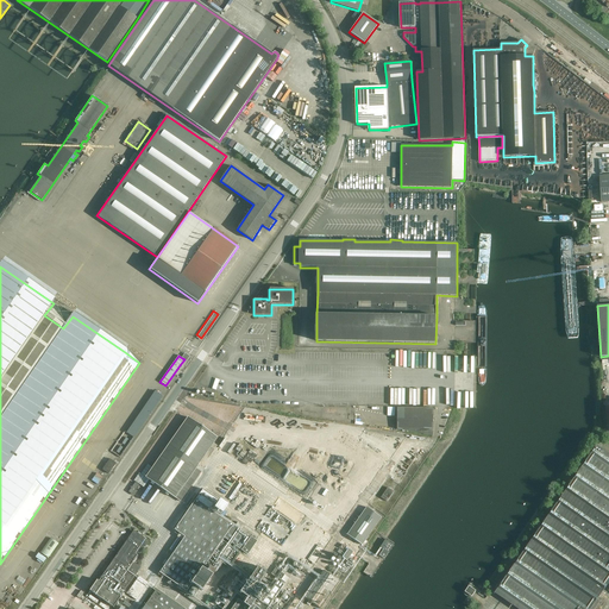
[(190,400),(187,396),(177,409),(181,413),(190,400)]
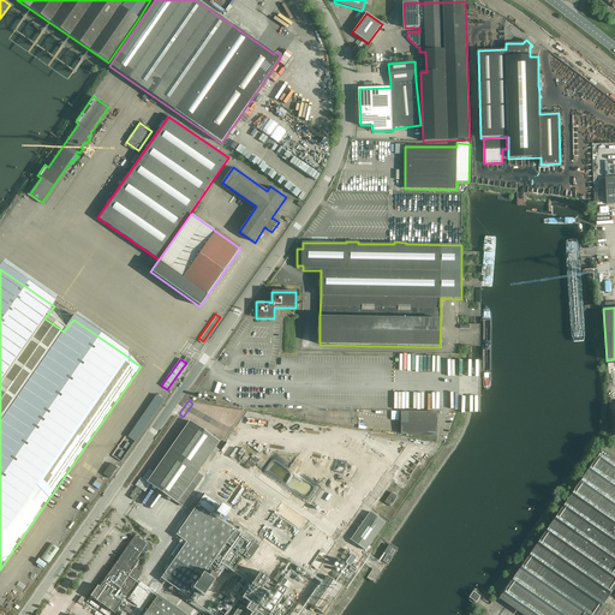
[(401,412),(401,434),(437,441),(439,412),(401,412)]
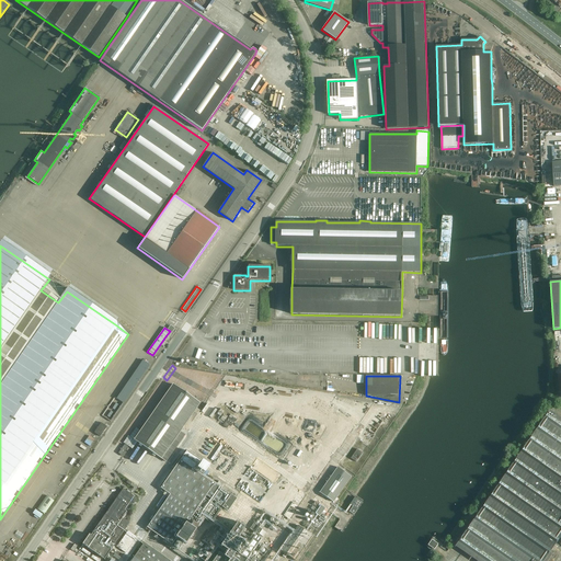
[(172,384),(134,439),(161,459),(162,459),(167,462),(185,435),(181,432),(194,412),(197,414),(199,411),(196,409),(201,403),(172,384)]
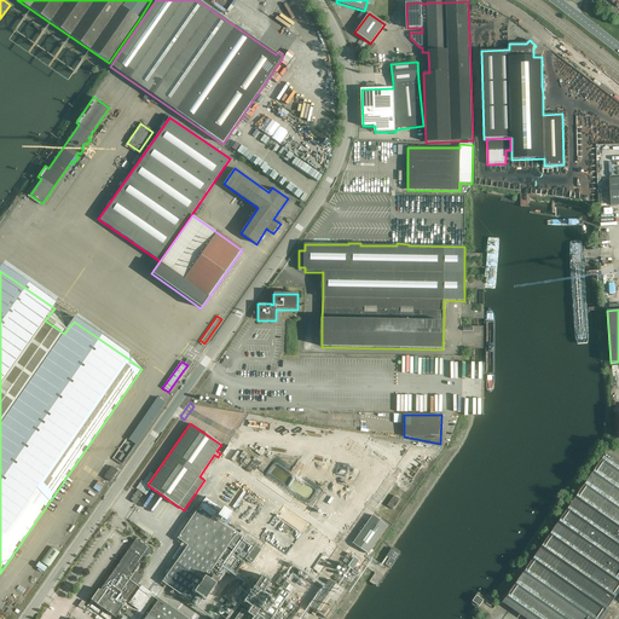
[(618,461),(607,452),(503,602),(526,618),(603,618),(609,612),(607,611),(618,593),(618,461)]
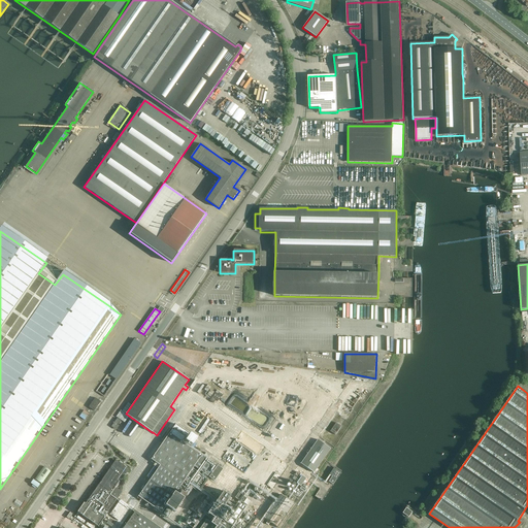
[(215,393),(213,395),(209,400),(213,403),(216,400),(218,401),(221,397),(215,393)]
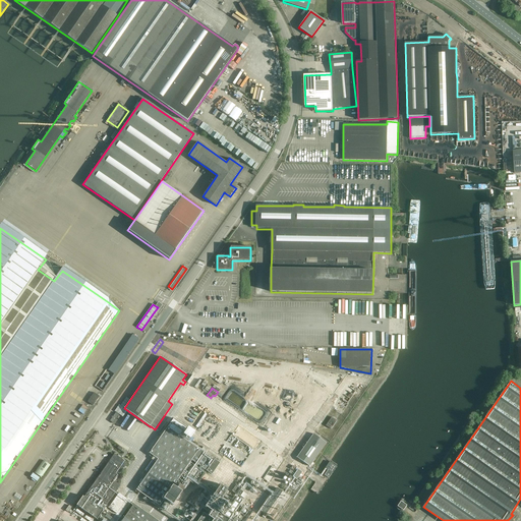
[(94,393),(88,402),(93,406),(100,396),(94,393)]
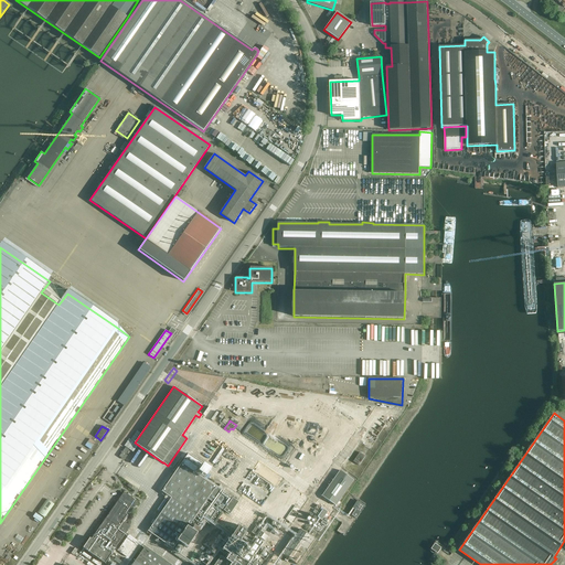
[(312,454),(298,473),(312,483),(339,447),(324,437),(312,454)]
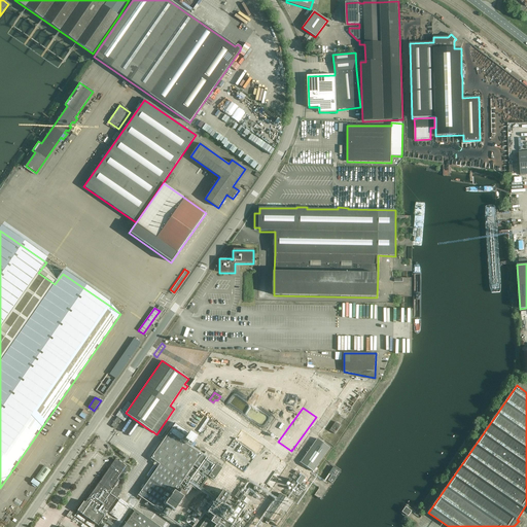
[(114,421),(111,426),(116,429),(118,425),(117,424),(119,421),(120,420),(117,417),(115,420),(114,421)]
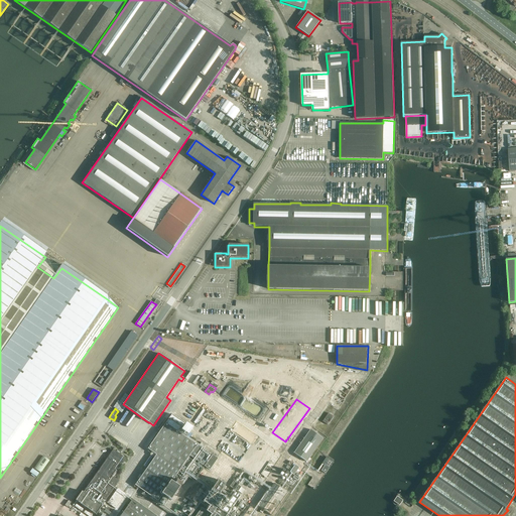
[(198,444),(190,440),(178,432),(184,423),(171,413),(165,422),(165,423),(147,448),(156,455),(135,485),(158,501),(162,495),(170,500),(180,487),(182,484),(177,480),(174,484),(172,482),(182,466),(199,477),(204,469),(188,458),(189,456),(205,466),(205,467),(210,470),(218,459),(213,455),(212,456),(198,444)]
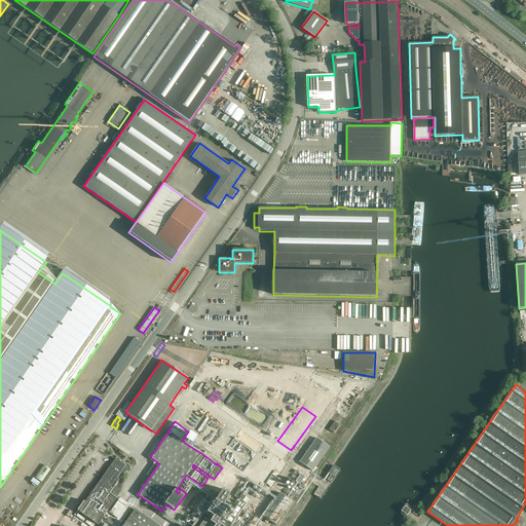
[(335,421),(329,429),(334,434),(340,425),(335,421)]
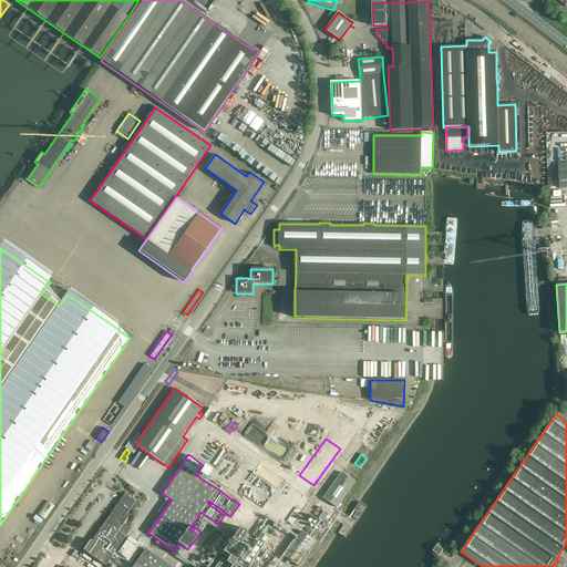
[(341,472),(322,497),(337,507),(354,482),(341,472)]
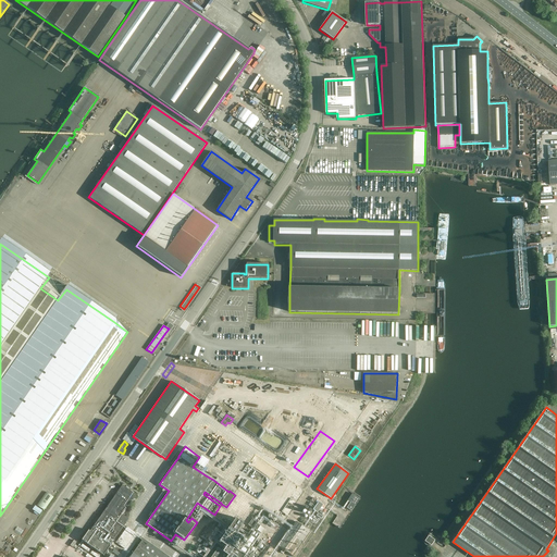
[(88,531),(82,541),(103,556),(110,545),(119,533),(128,520),(122,515),(136,495),(122,485),(101,515),(90,531),(88,531)]
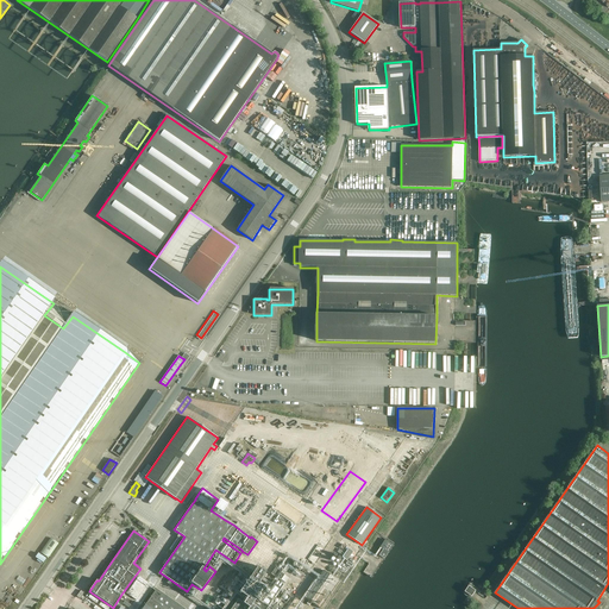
[(51,539),(42,552),(49,558),(58,544),(51,539)]
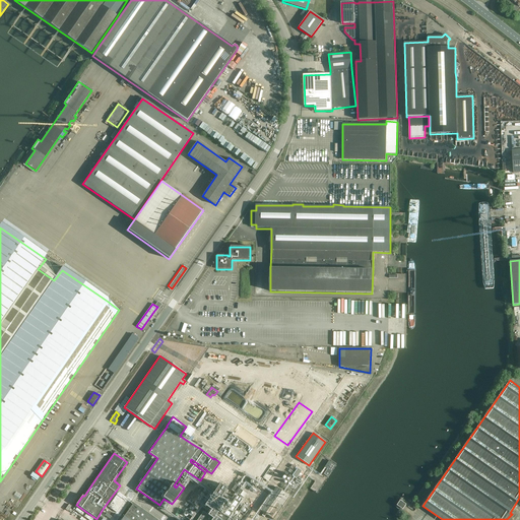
[(329,461),(324,467),(327,469),(323,474),(327,477),(335,465),(329,461)]
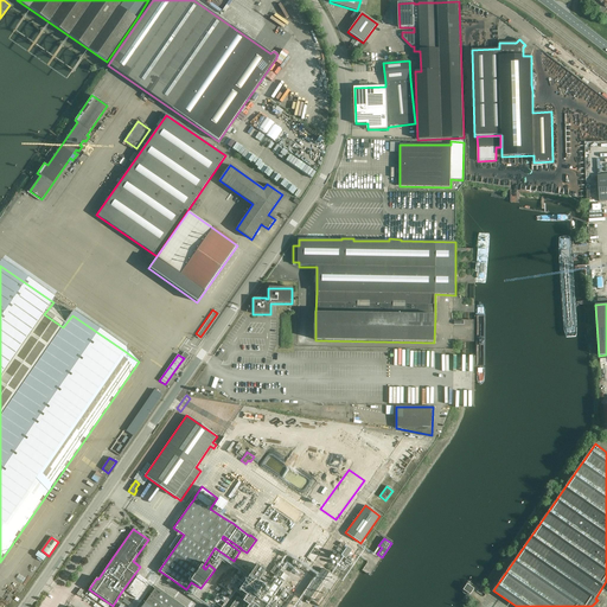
[(342,556),(346,558),(352,550),(347,547),(342,556)]
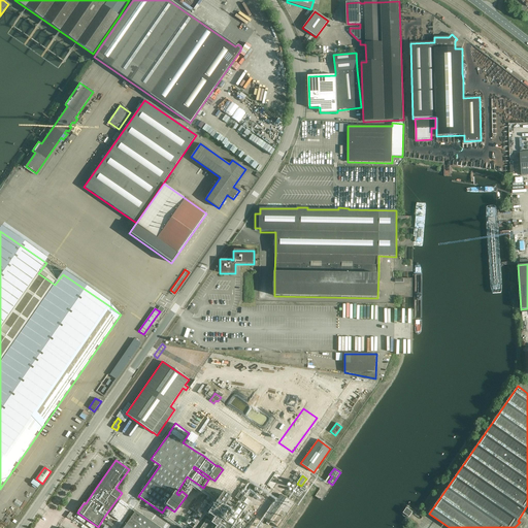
[(239,491),(234,498),(240,502),(241,502),(243,503),(246,498),(243,497),(245,495),(239,491)]
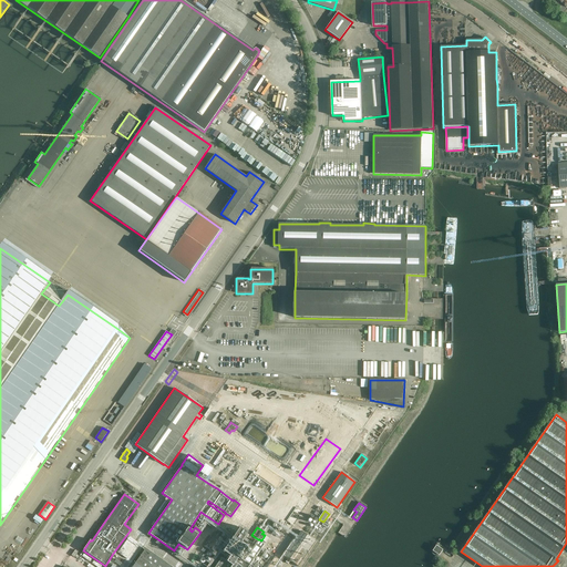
[(230,556),(226,562),(222,558),(215,566),(248,566),(264,545),(258,540),(251,549),(240,543),(247,534),(239,528),(223,552),(230,556)]
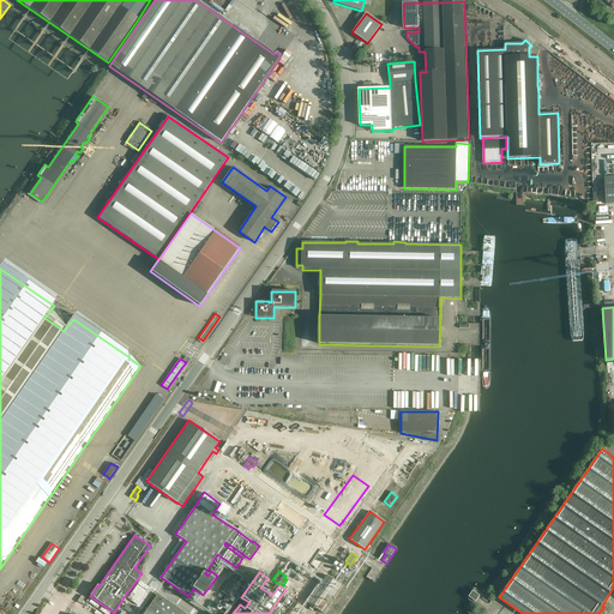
[(326,575),(307,602),(323,613),(324,613),(343,587),(326,575)]
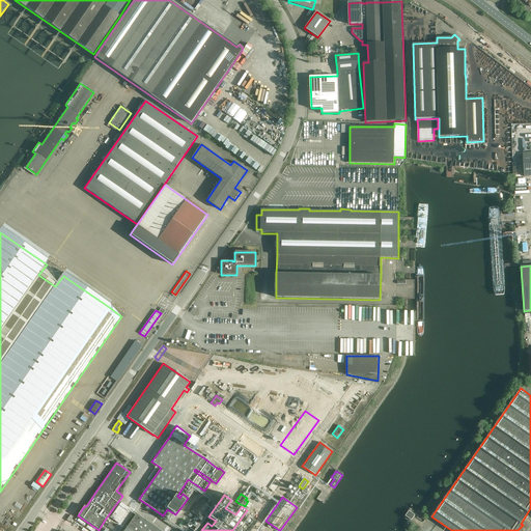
[(110,518),(118,524),(130,508),(121,502),(110,518)]
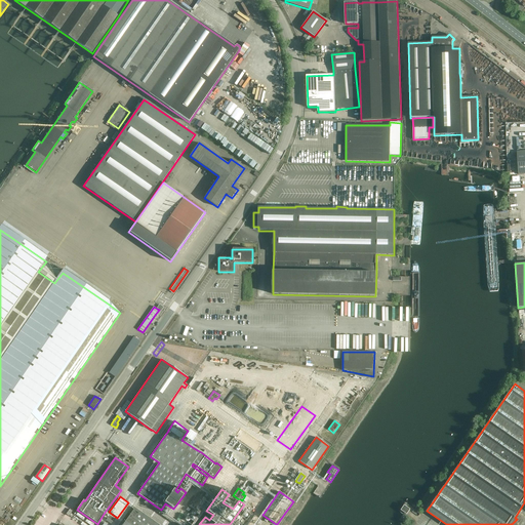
[(404,505),(401,510),(407,515),(410,509),(404,505)]
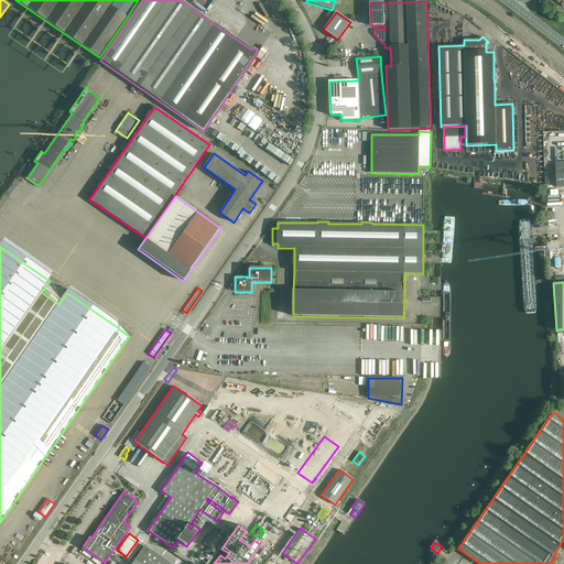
[(134,560),(131,563),(171,563),(144,545),(134,560)]
